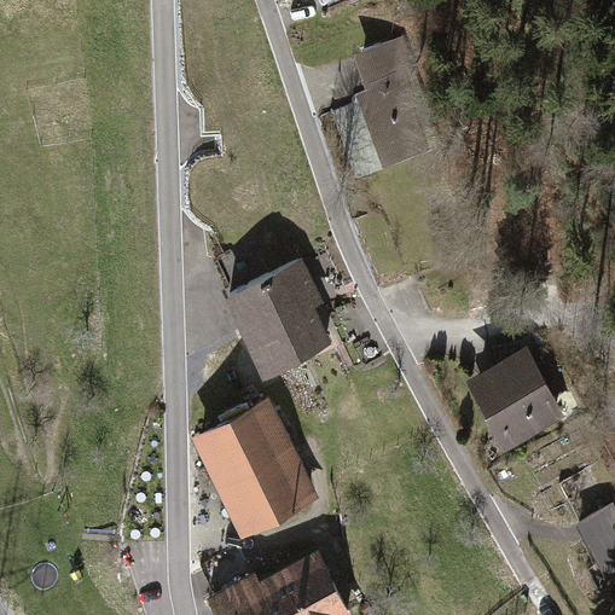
[(348,0),(352,11),(387,0),(348,0)]
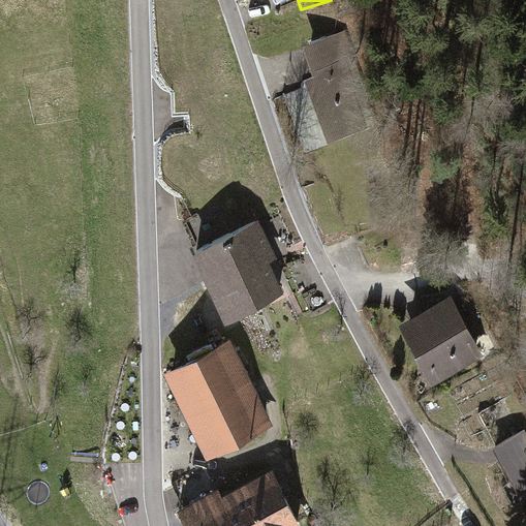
[(306,83),(327,147),(361,135),(329,41),(304,49),(314,80),(306,83)]
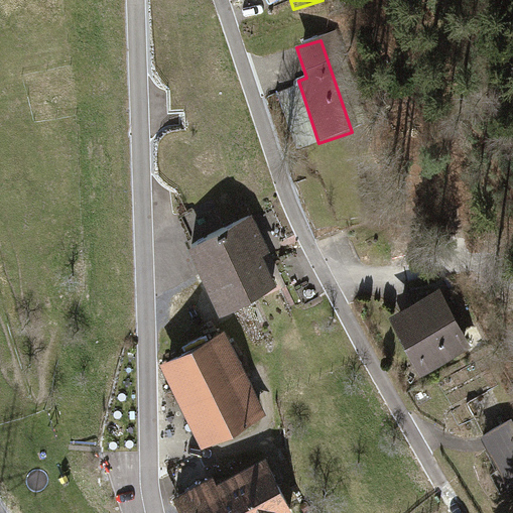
[(182,245),(202,286),(259,260),(271,254),(267,246),(278,241),(266,216),(255,222),(251,214),(182,245)]
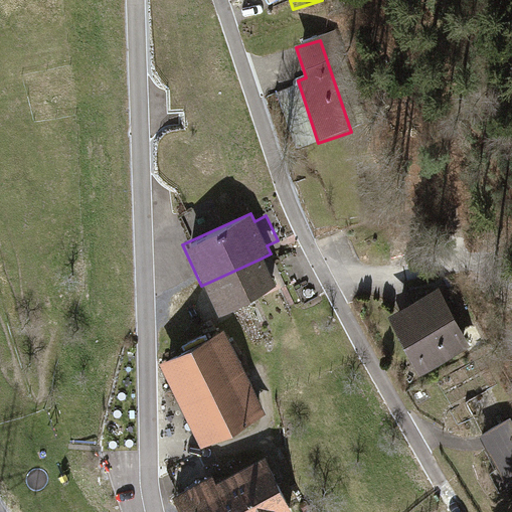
[(272,287),(259,260),(201,286),(215,314),(272,287)]
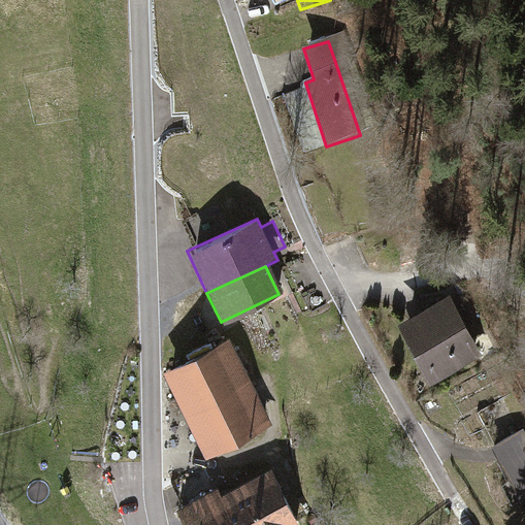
[(482,359),(453,298),(396,325),(426,386),(482,359)]
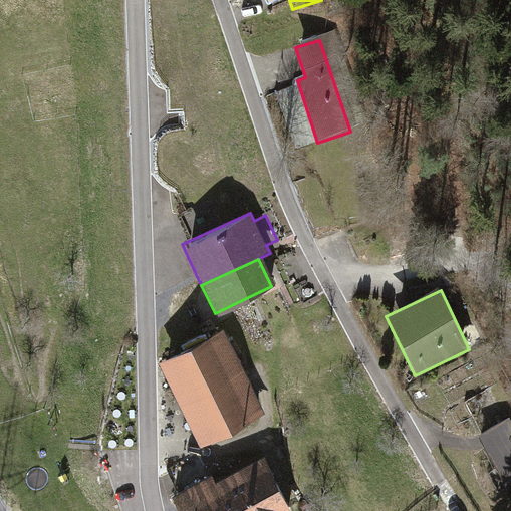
[(225,332),(160,363),(198,446),(264,415),(225,332)]
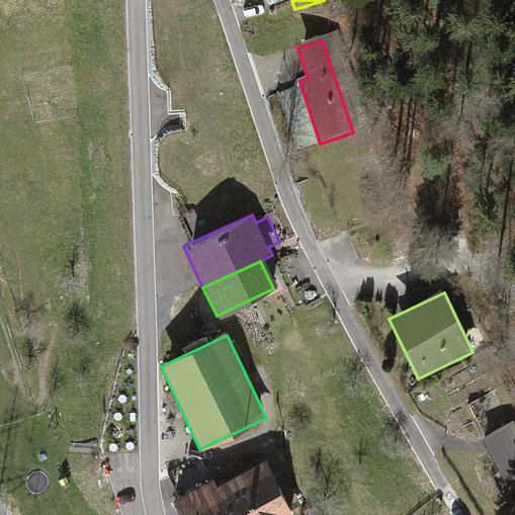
[(514,423),(484,438),(512,496),(514,494),(514,423)]
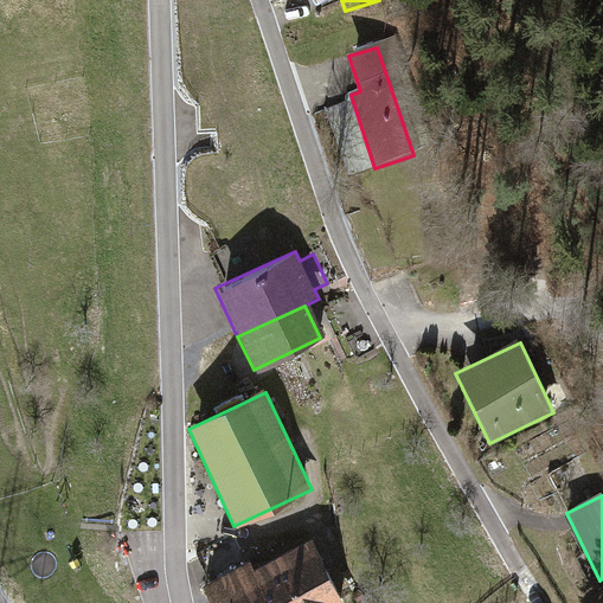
[(345,602),(314,541),(252,571),(268,602),(345,602)]
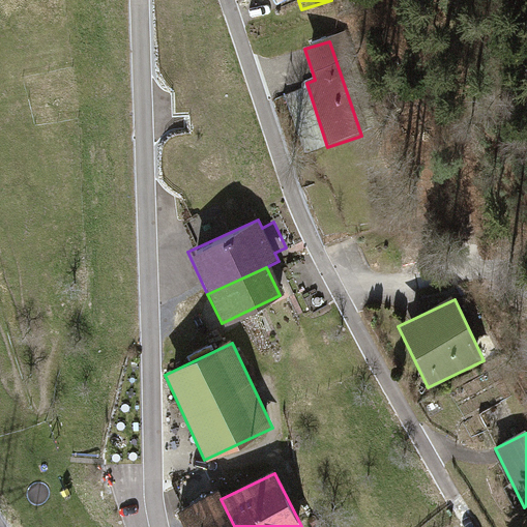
[(234,526),(221,499),(215,489),(194,500),(185,481),(172,488),(181,506),(173,510),(181,526),(234,526)]
